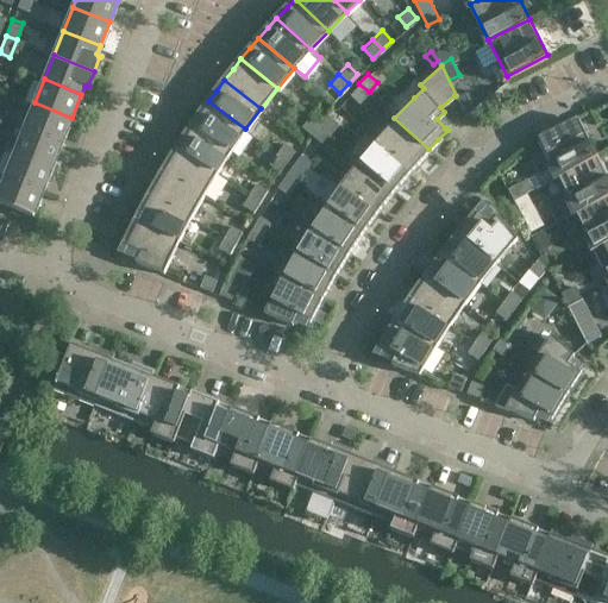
[(359,101),(369,92),(358,83),(350,92),(359,101)]
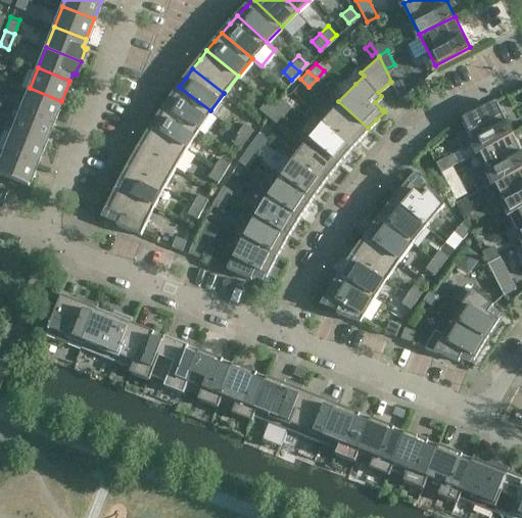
[(400,76),(391,80),(398,96),(407,89),(400,76)]
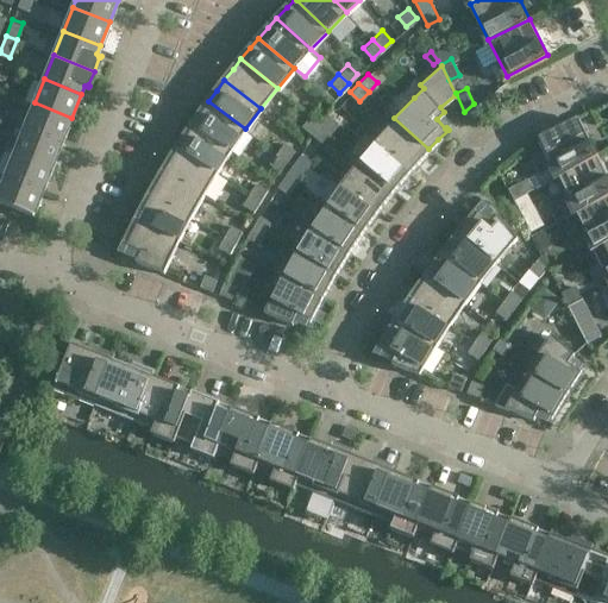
[(245,129),(208,101),(200,113),(193,124),(231,150),(245,129)]
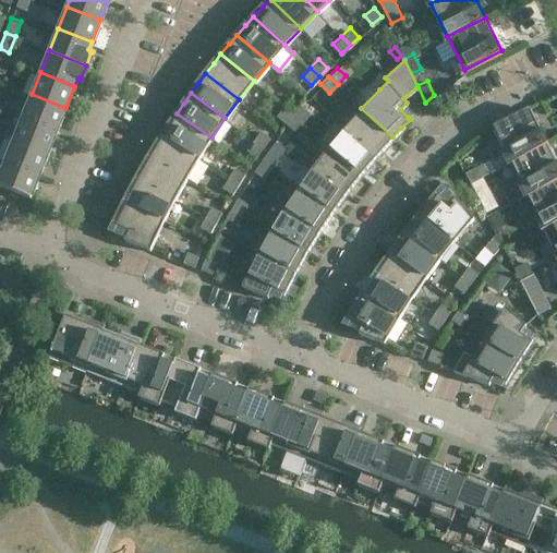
[(57,130),(65,108),(32,94),(23,116),(57,130)]
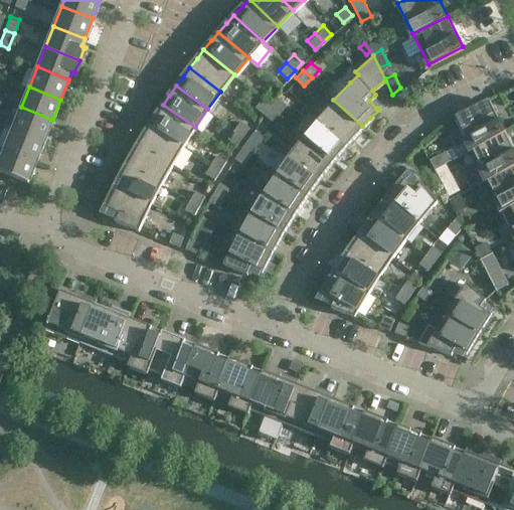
[(270,104),(277,95),(269,88),(262,97),(270,104)]
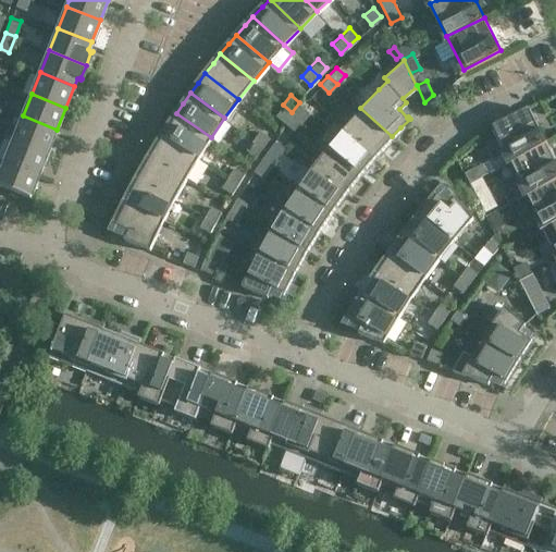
[(292,112),(301,119),(309,110),(299,102),(292,112)]
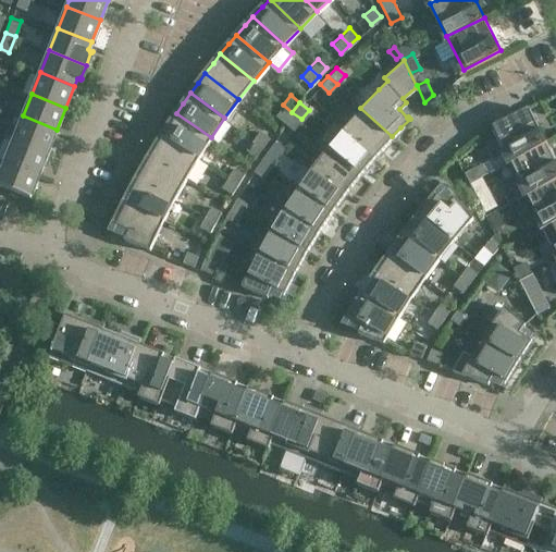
[(275,113),(285,121),(292,112),(283,105),(275,113)]
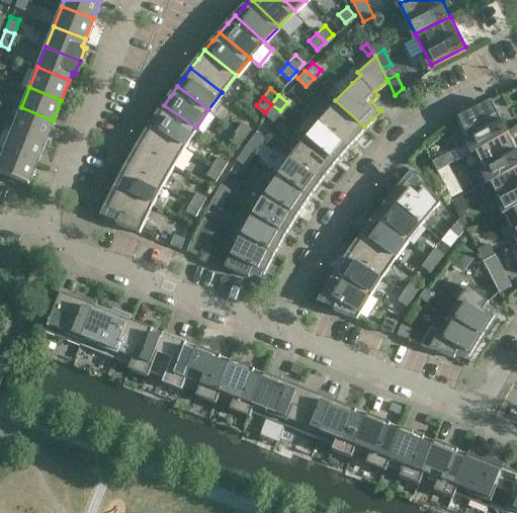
[(474,148),(508,130),(493,99),(457,116),(474,148)]
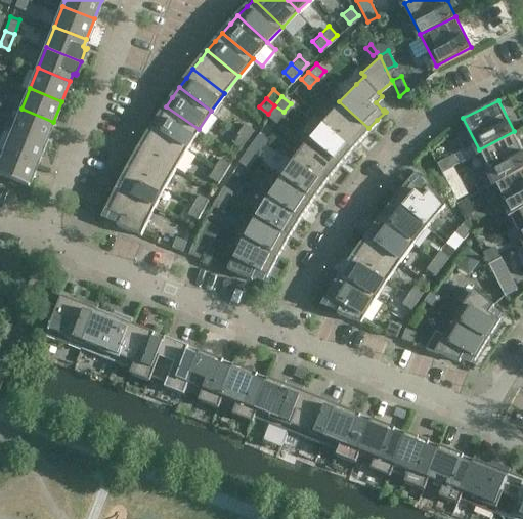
[(360,136),(368,128),(339,101),(323,119),(353,144),(360,136)]
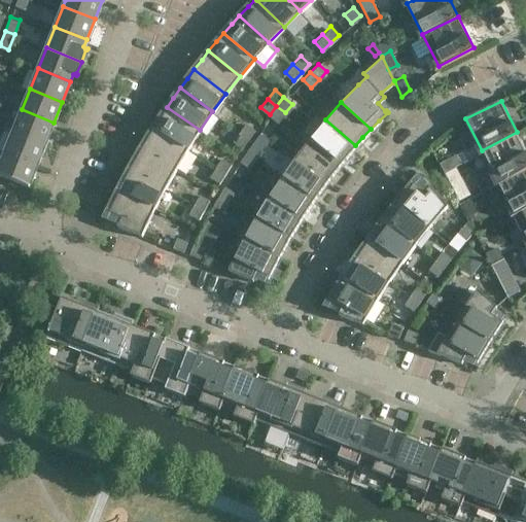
[(278,122),(285,112),(276,106),(270,114),(278,122)]
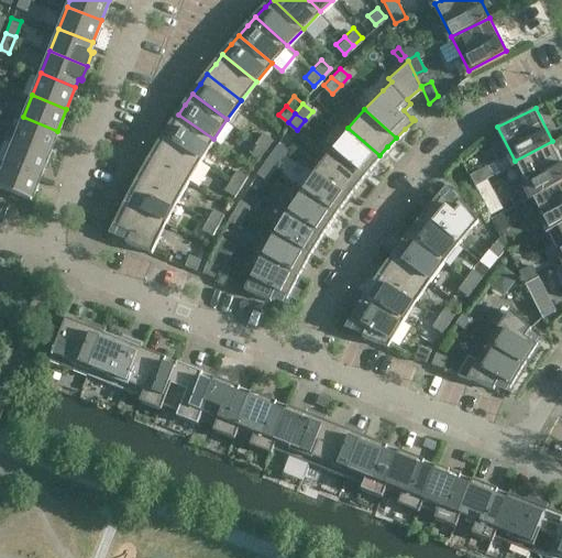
[(213,139),(178,115),(172,126),(165,135),(200,159),(213,139)]
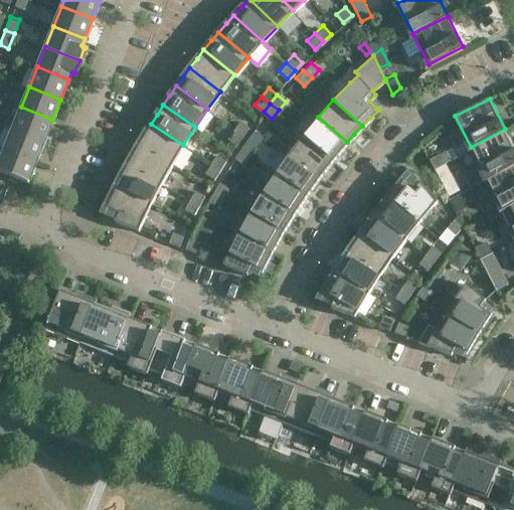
[(13,128),(44,140),(52,120),(21,107),(13,128)]
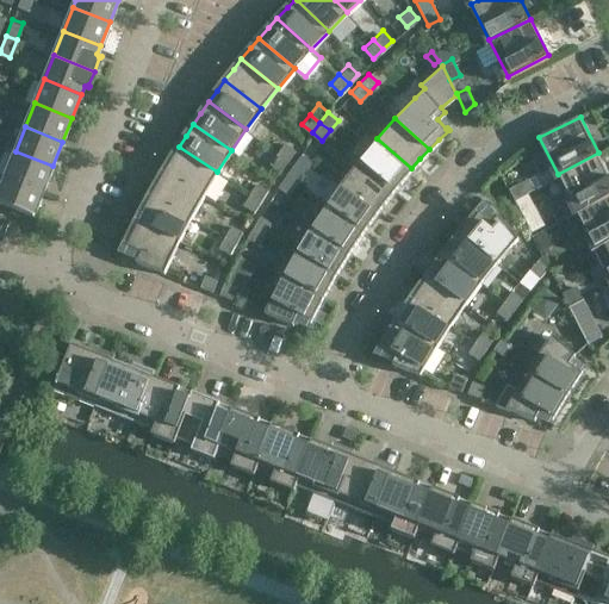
[(403,178),(411,168),(377,138),(359,159),(395,188),(403,178)]
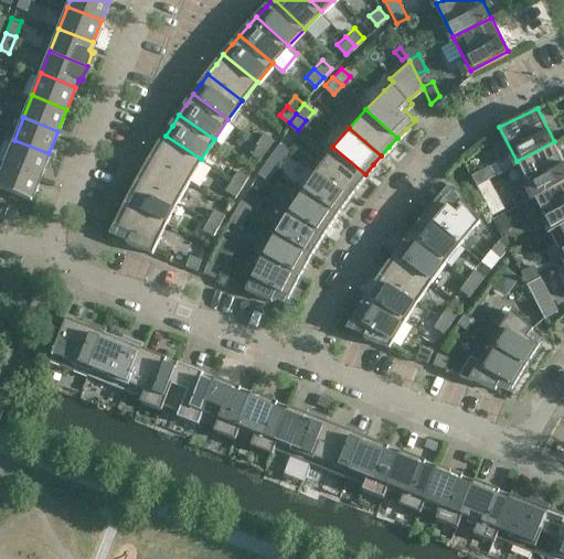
[(256,140),(266,147),(274,137),(264,130),(256,140)]
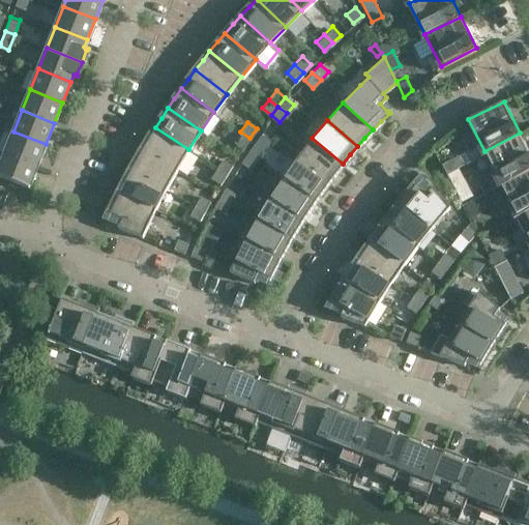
[(143,147),(177,168),(188,149),(155,127),(148,138),(143,147)]
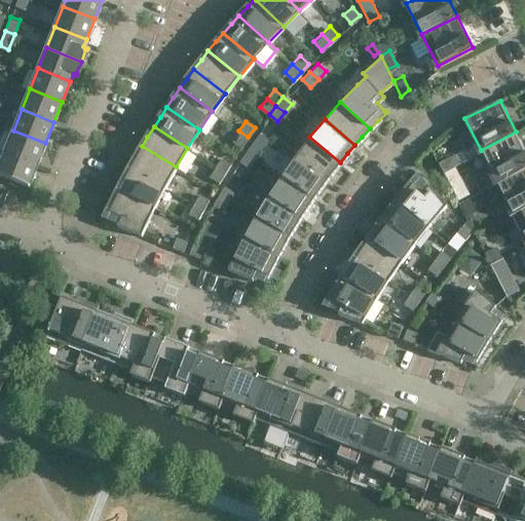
[(37,163),(45,143),(13,131),(5,151),(37,163)]
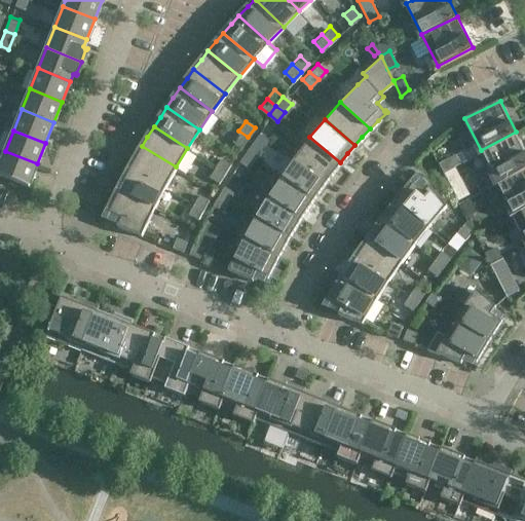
[(241,146),(248,137),(238,131),(232,139),(241,146)]
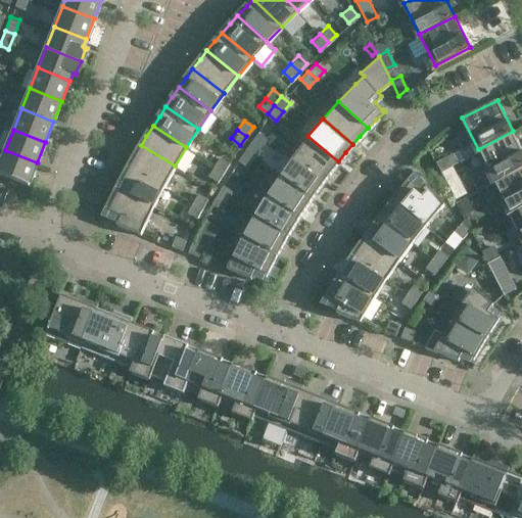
[(493,180),(521,165),(521,148),(513,131),(478,149),(487,167),(481,170),(487,183),(493,180)]
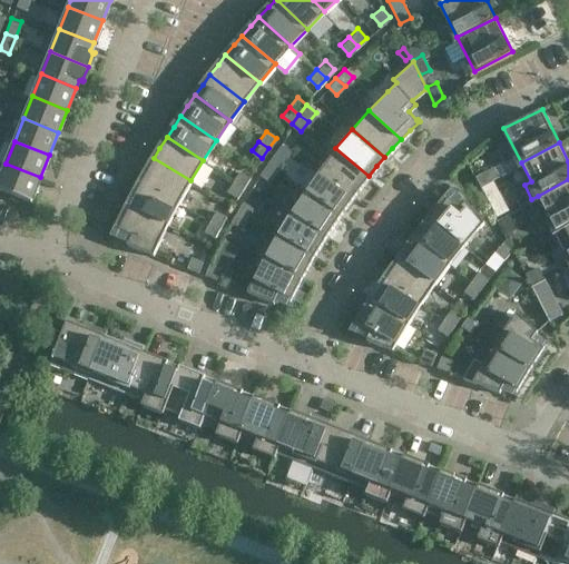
[(361,185),(369,176),(335,148),(319,169),(354,195),(361,185)]
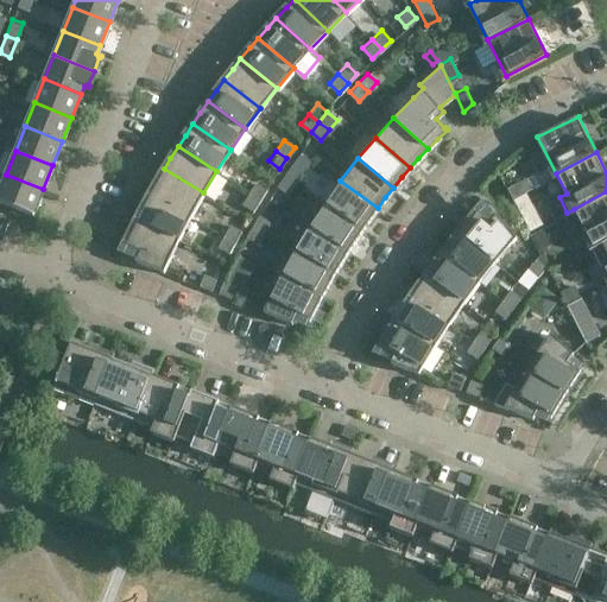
[(284,173),(295,182),(302,171),(291,163),(284,173)]
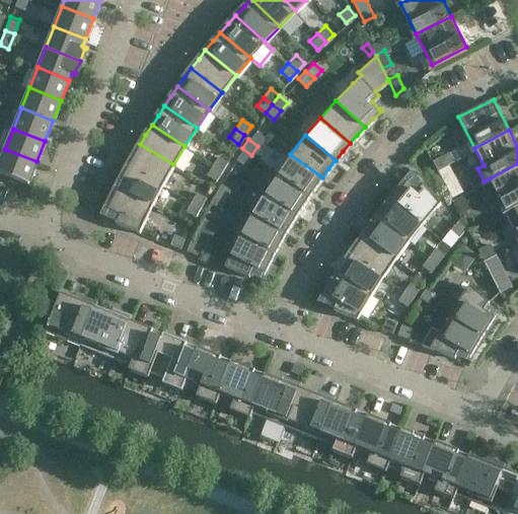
[(173,164),(140,144),(128,164),(163,184),(173,164)]
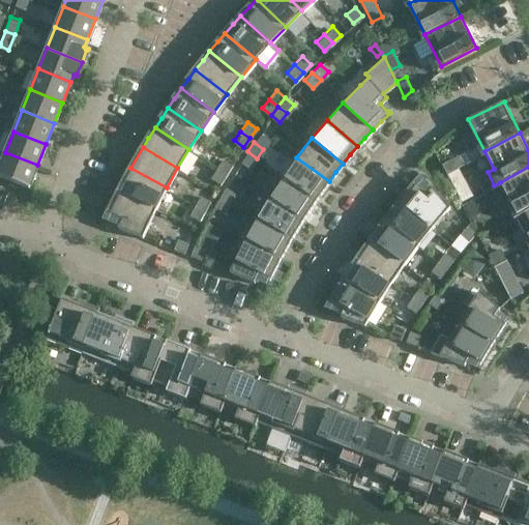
[(251,168),(257,158),(247,151),(241,161),(251,168)]
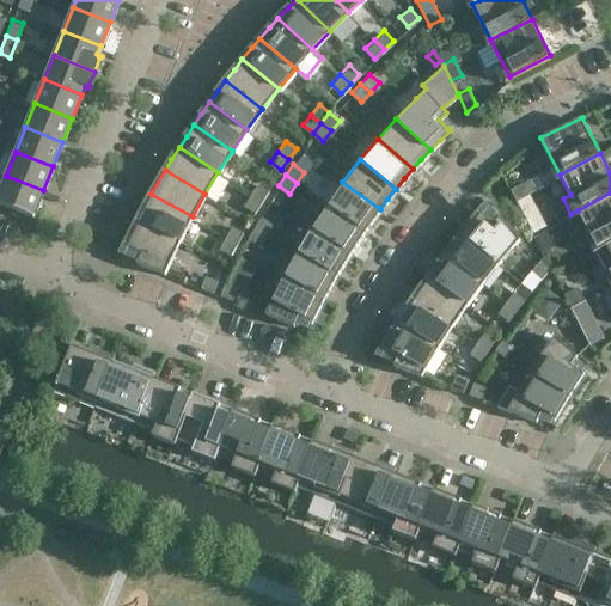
[(43,190),(6,176),(0,190),(0,201),(1,202),(0,204),(0,207),(14,213),(17,208),(34,215),(43,190)]
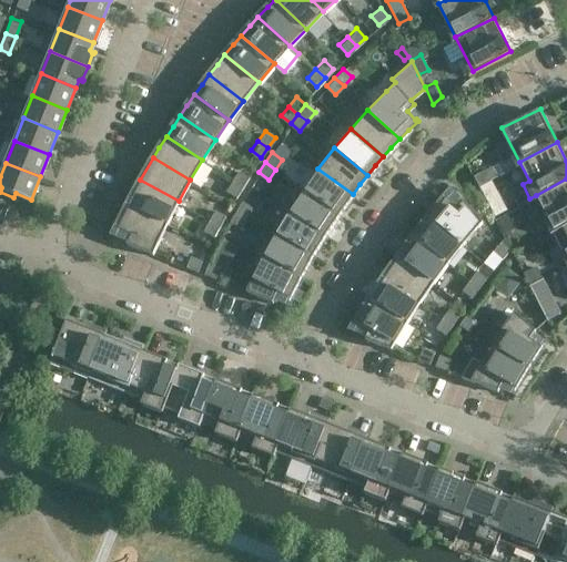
[(474,173),(478,182),(496,173),(492,164),(474,173)]
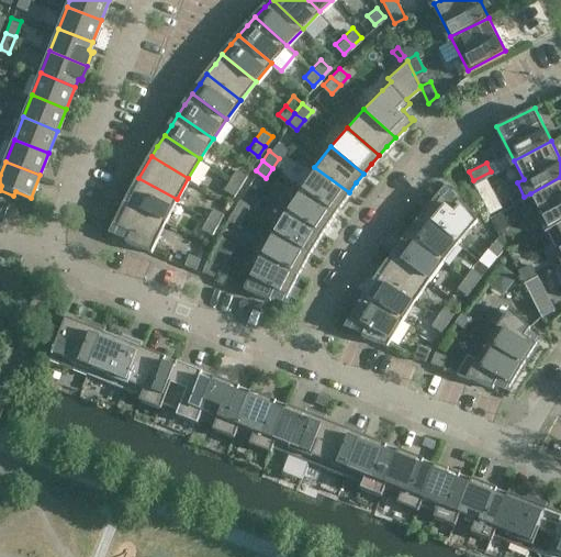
[(229,177),(240,184),(246,173),(236,166),(229,177)]
